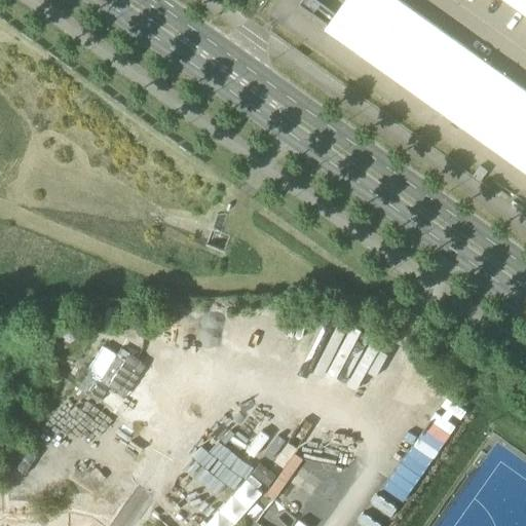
[(329,26),(336,15),(313,0),(302,0),(300,4),(329,26)]
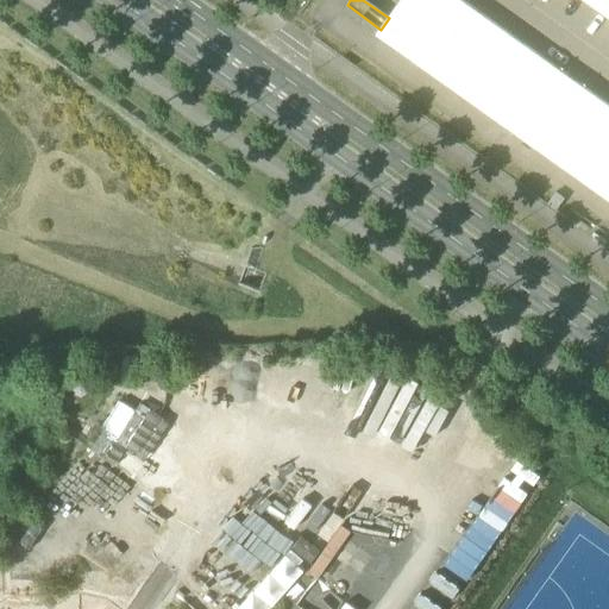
[(381,30),(377,35),(608,199),(608,106),(459,0),(401,0),(389,18),(381,30)]
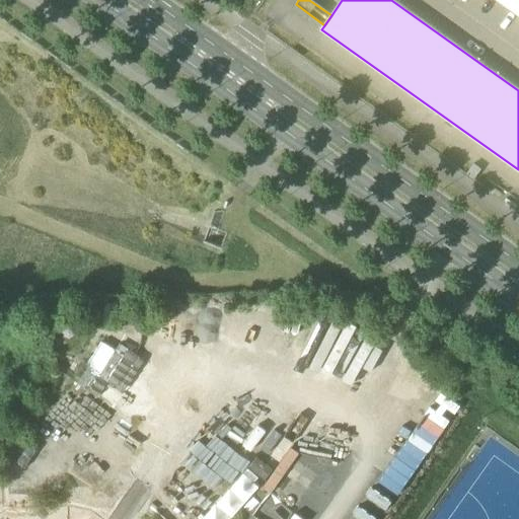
[(518,0),(500,0),(518,13),(518,0)]
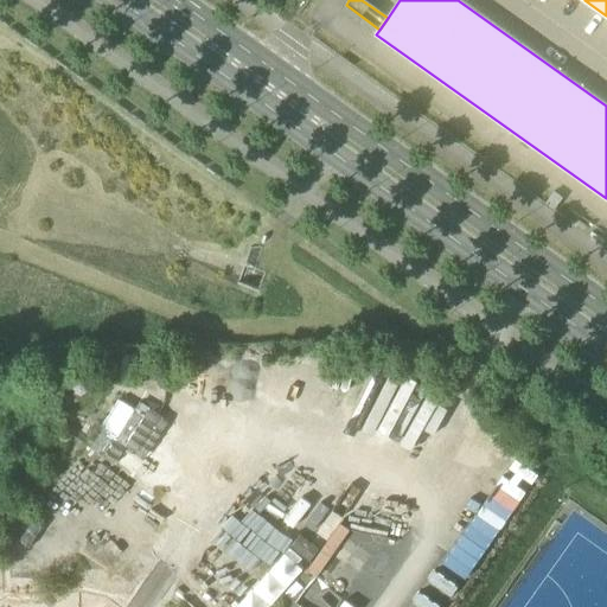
[(131,430),(142,404),(127,396),(114,423),(131,430)]
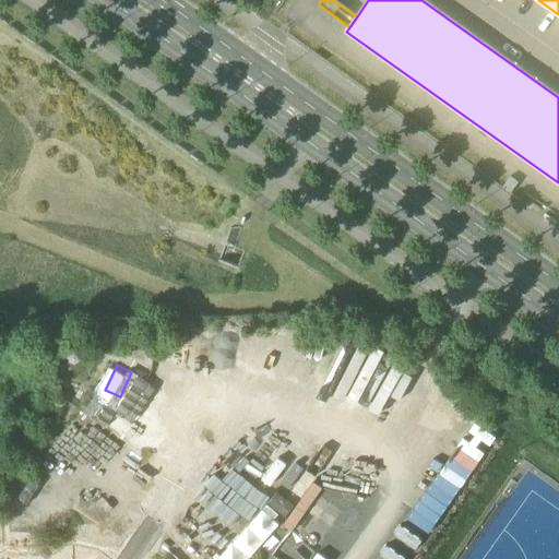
[(415,480),(414,476),(402,483),(417,508),(451,488),(439,466),(415,480)]
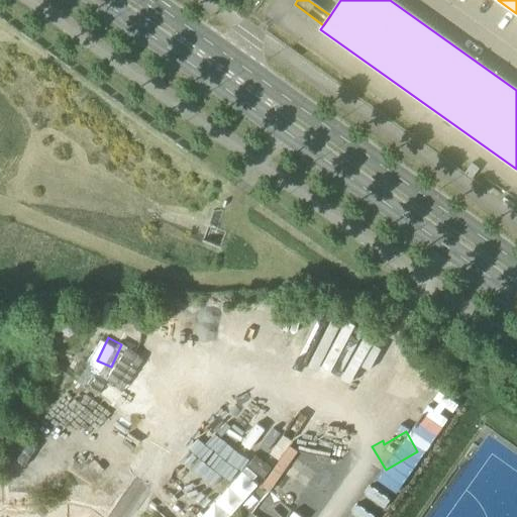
[(388,516),(388,499),(360,499),(360,516),(388,516)]
